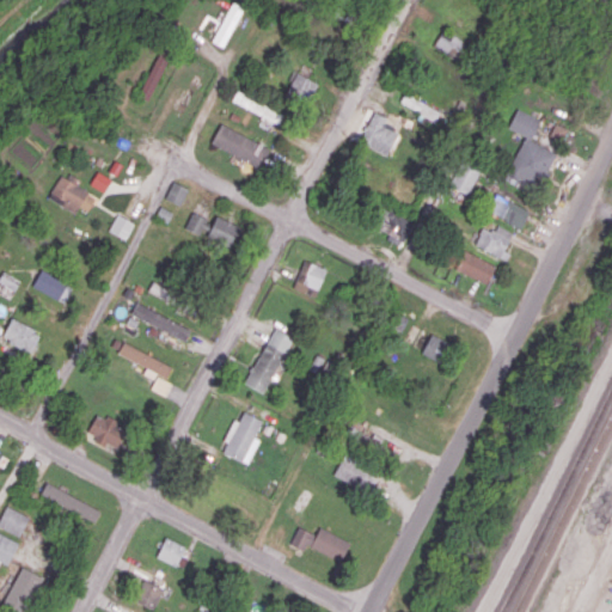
[(244,7),(232,1),(212,41),(224,47),(244,7)]
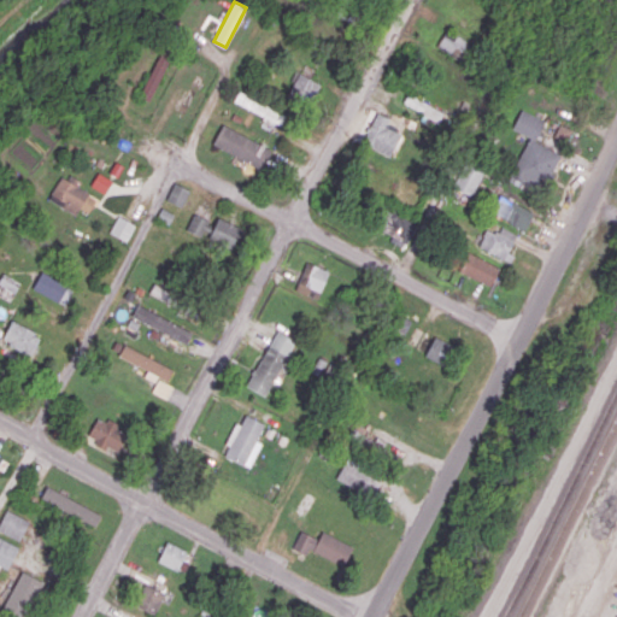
[(445,35),(438,45),(460,62),(471,46),(457,34),(452,41),(445,35)]
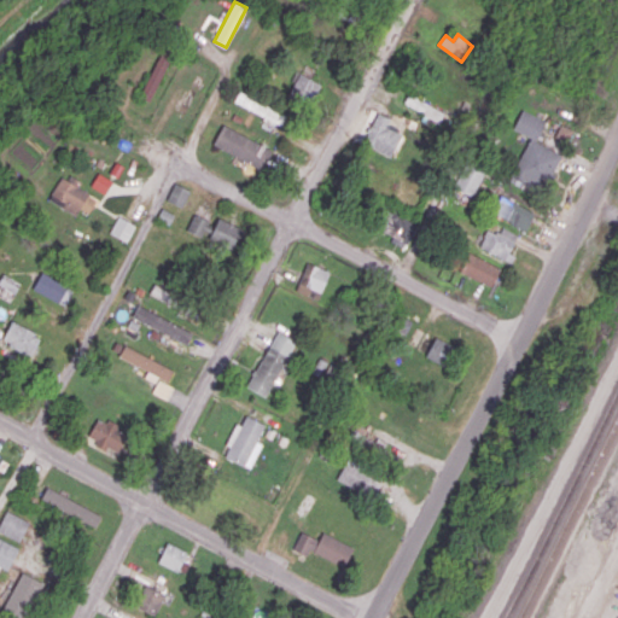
[(172,54),(162,50),(140,93),(149,98),(172,54)]
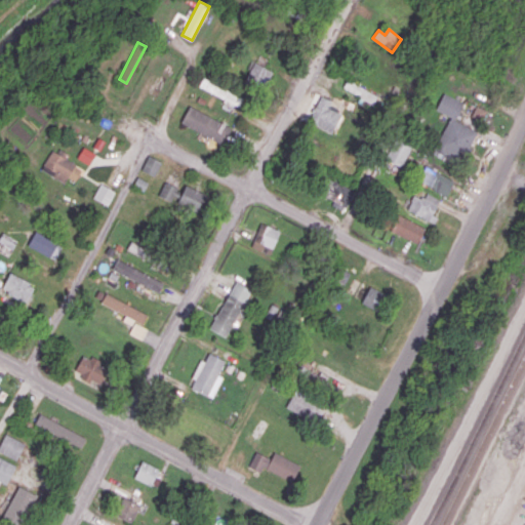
[(271,70),(251,62),(243,81),(263,89),(271,70)]
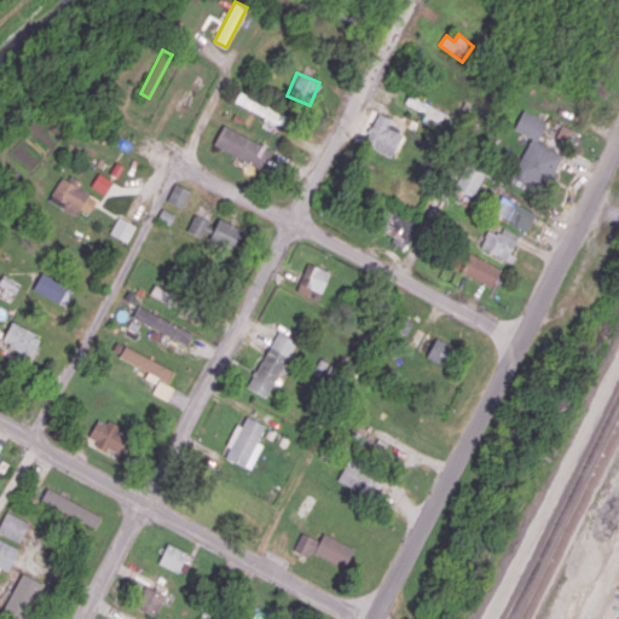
[(285,111),(238,92),(233,103),(265,115),(261,125),(277,131),(285,111)]
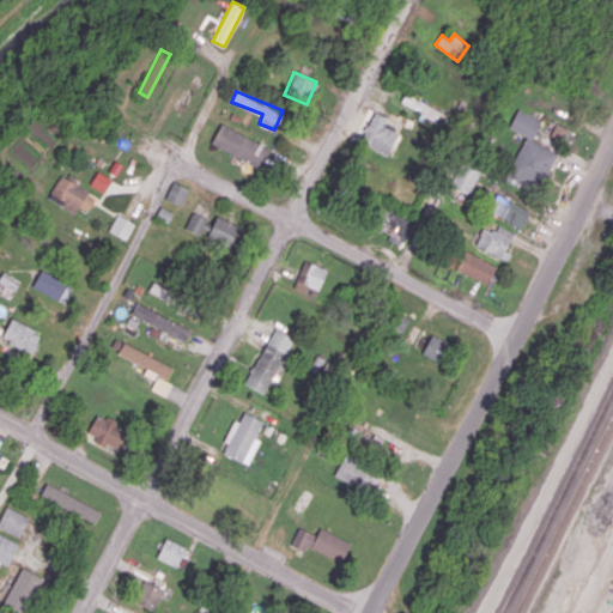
[(441,111),(406,92),(401,102),(435,121),(441,111)]
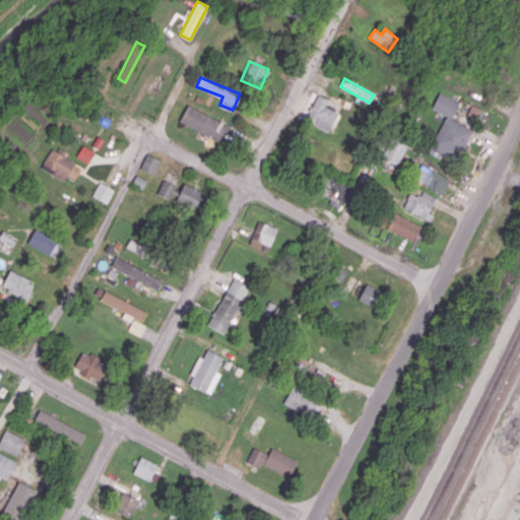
[(459,101),(439,92),(432,109),(452,118),(459,101)]
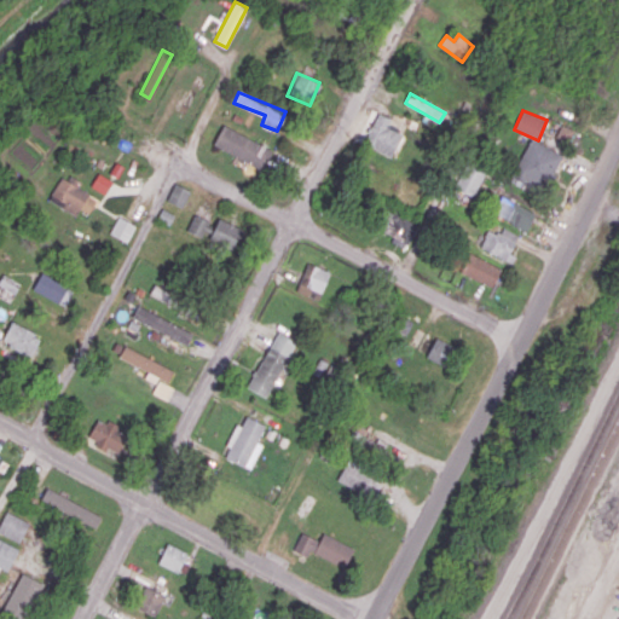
[(391,157),(403,132),(388,125),(392,119),(379,113),(363,144),(391,157)]
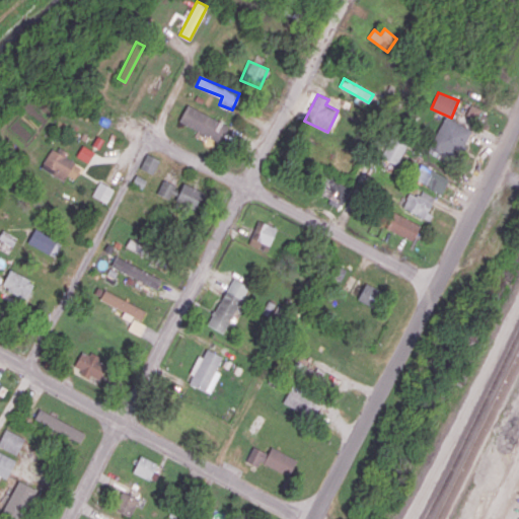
[(228,126),(187,104),(178,121),(220,143),(228,126)]
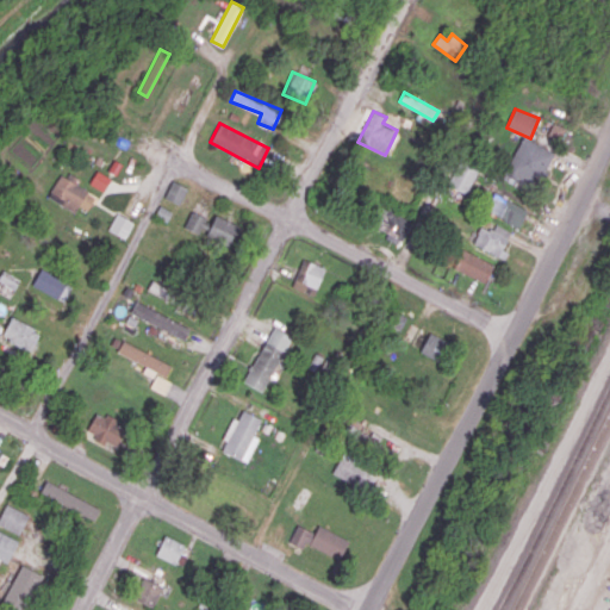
[(553,151),(521,137),(504,178),(536,192),(553,151)]
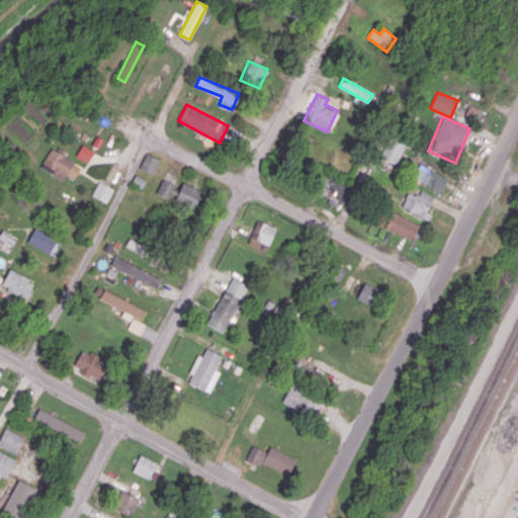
[(396,165),(406,144),(391,137),(380,158),(396,165)]
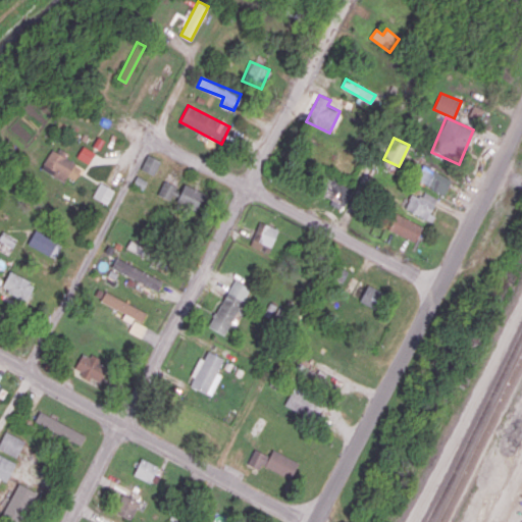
[(95,153),(83,146),(76,156),(89,163),(95,153)]
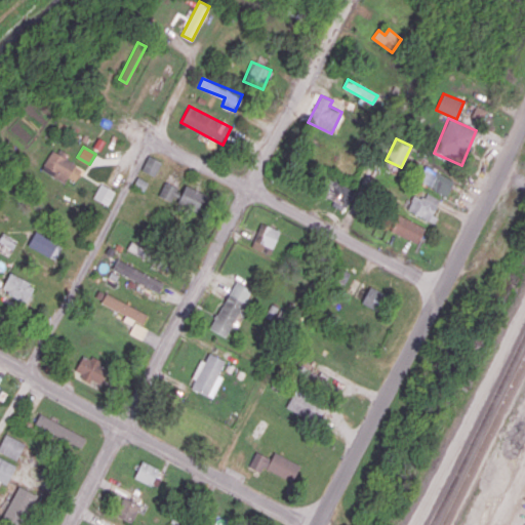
[(75,182),(82,167),(51,151),(42,167),(66,180),(67,176),(75,182)]
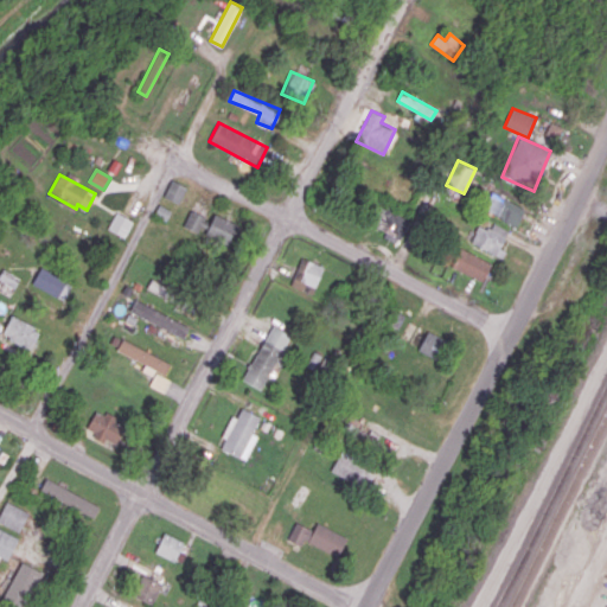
[(186,185),(170,180),(165,198),(180,203),(186,185)]
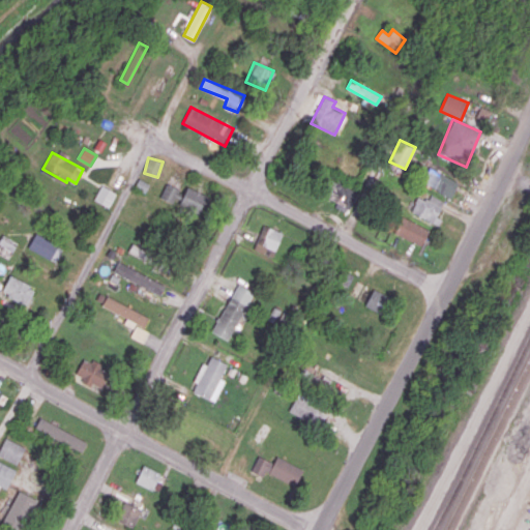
[(421,183),(451,198),(459,182),(429,168),(421,183)]
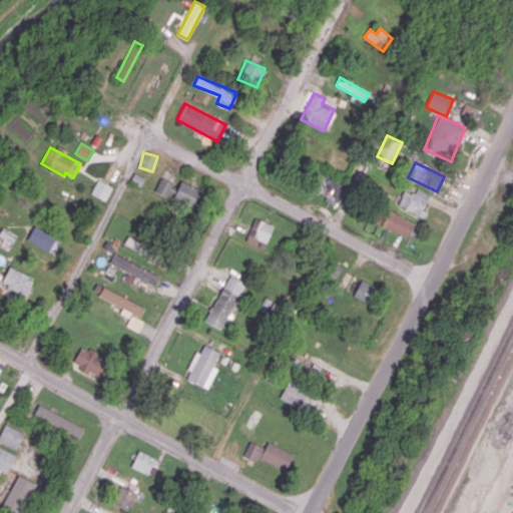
[(314,189),(339,202),(347,186),(323,173),(314,189)]
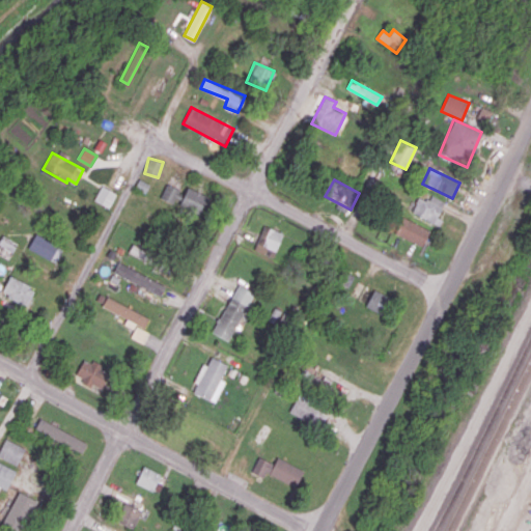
[(172,203),(179,190),(166,183),(159,196),(172,203)]
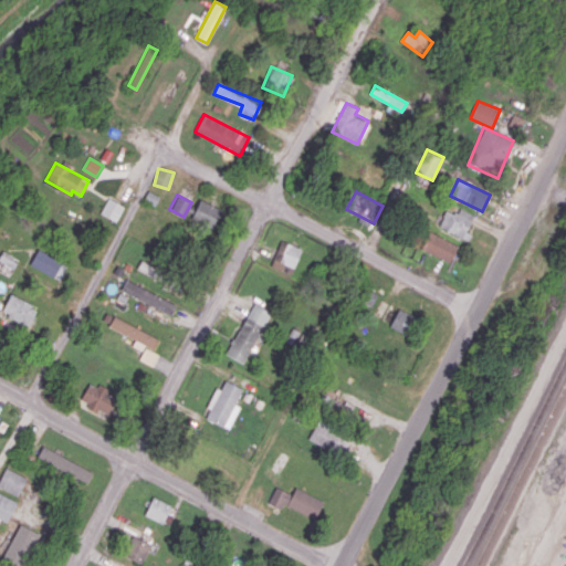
[(100,213),(116,221),(124,206),(107,198),(100,213)]
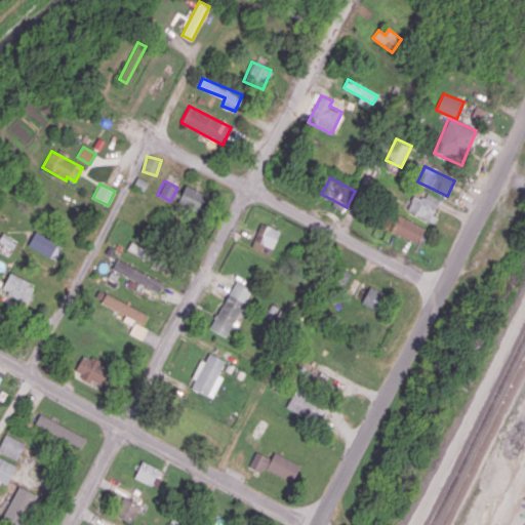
[(198,211),(205,193),(185,185),(177,203),(198,211)]
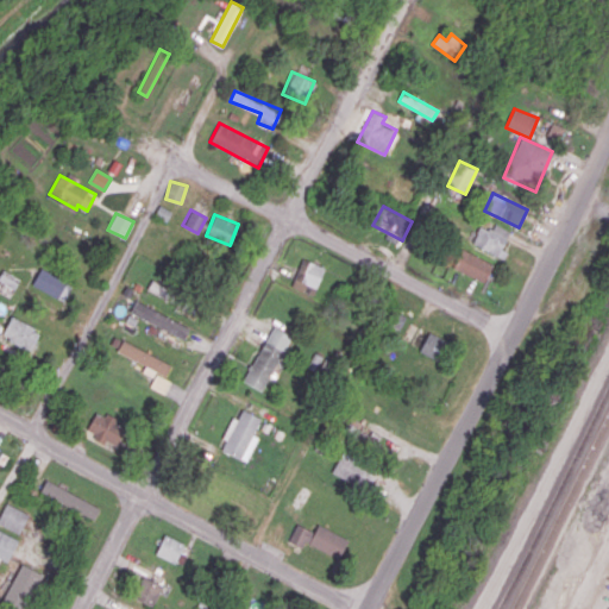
[(501,257),(512,231),(495,224),(491,231),(479,226),(471,243),(501,257)]
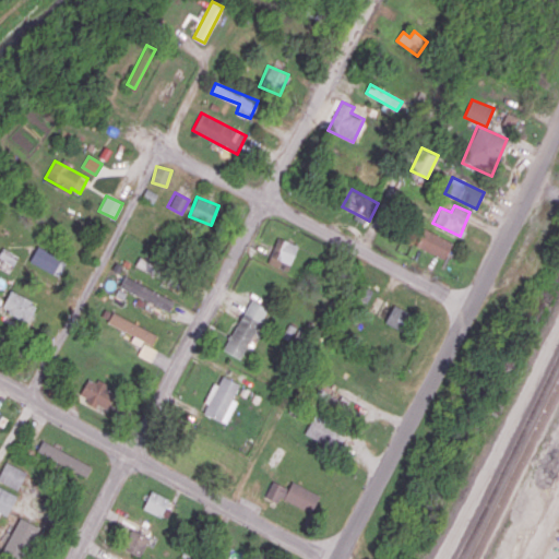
[(415,245),(444,260),(453,242),(424,227),(415,245)]
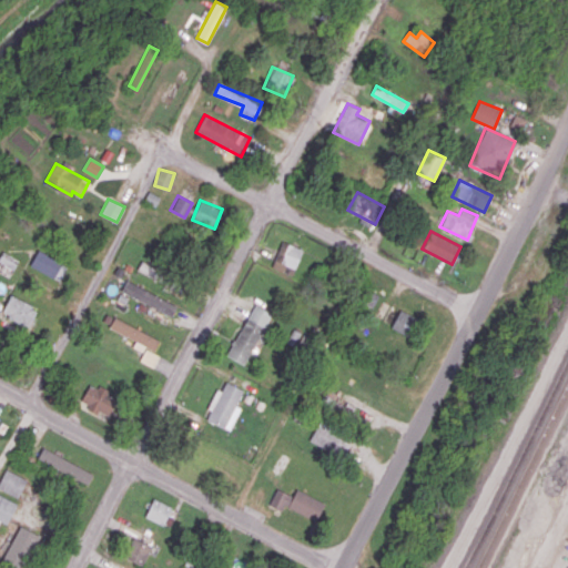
[(272,267),(293,275),(303,249),(282,241),(272,267)]
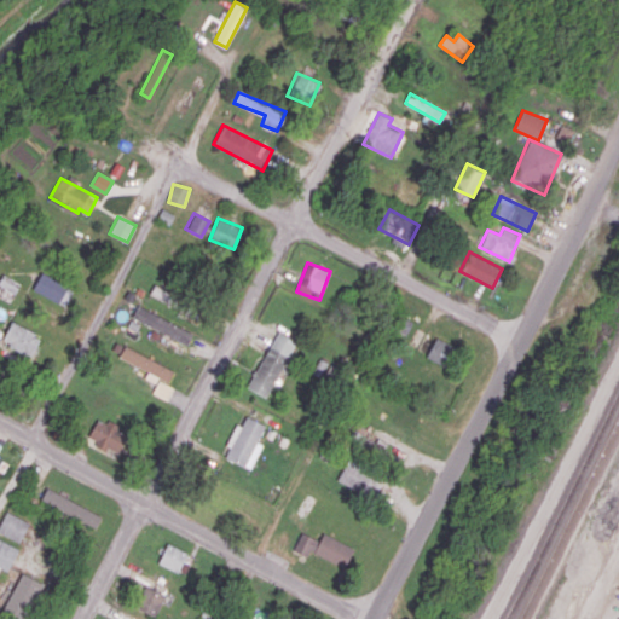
[(65,306),(74,289),(40,273),(33,290),(65,306)]
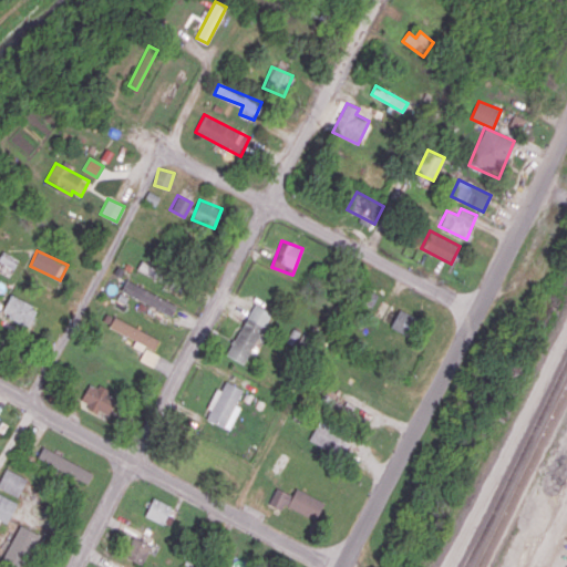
[(137,270),(167,284),(171,275),(141,261),(137,270)]
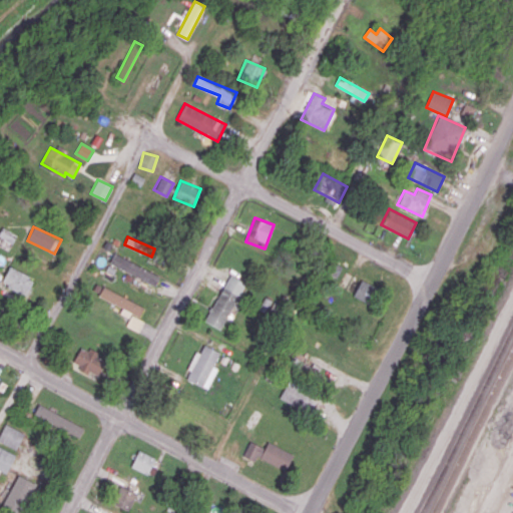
[(159,275),(114,253),(110,264),(155,285),(159,275)]
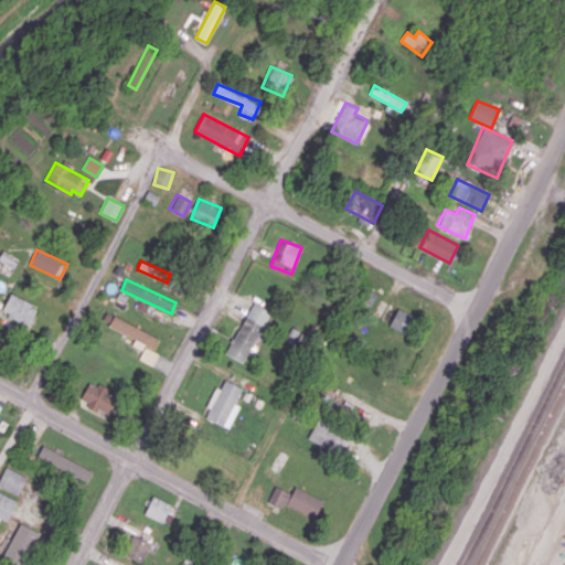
[(38,307),(9,294),(0,312),(28,326),(38,307)]
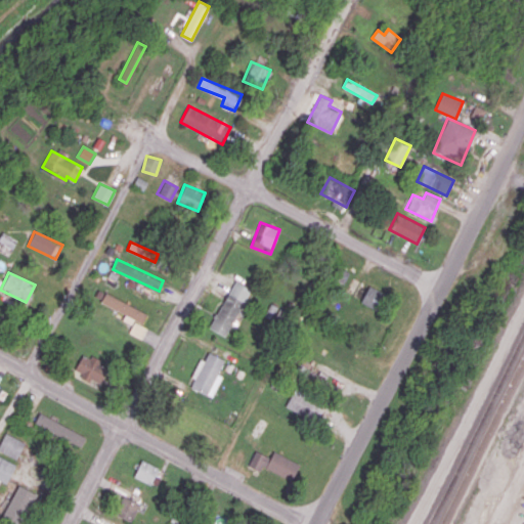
[(251,290),(235,280),(209,328),(225,337),(251,290)]
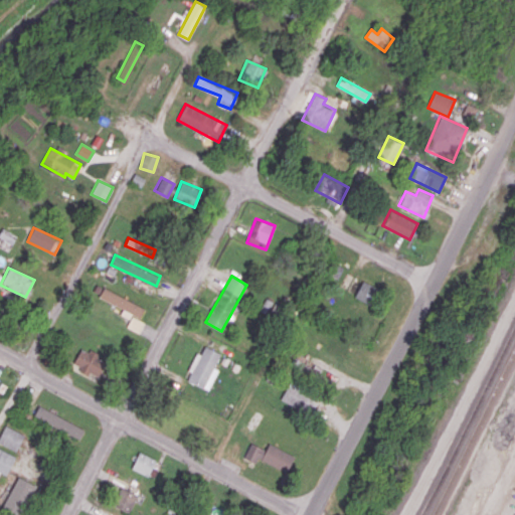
[(381,291),(363,281),(354,296),(372,306),(381,291)]
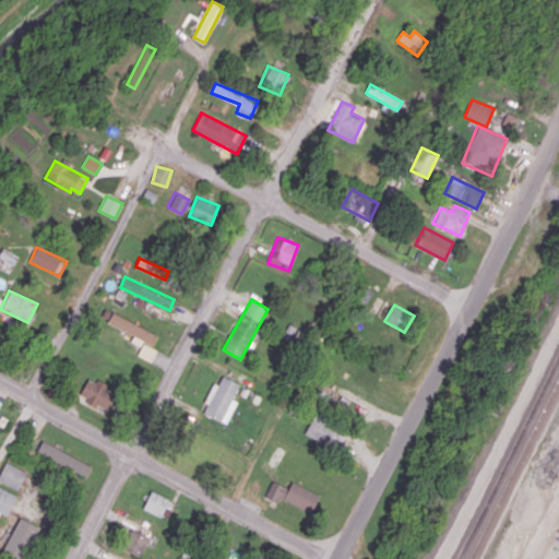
[(152,344),(156,334),(111,312),(107,322),(152,344)]
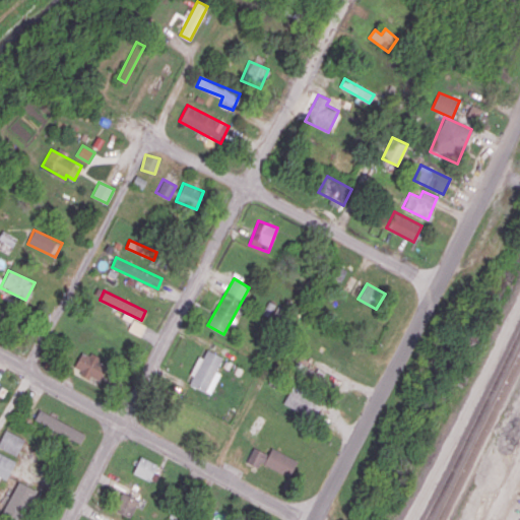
[(145,325),(133,320),(128,330),(140,335),(145,325)]
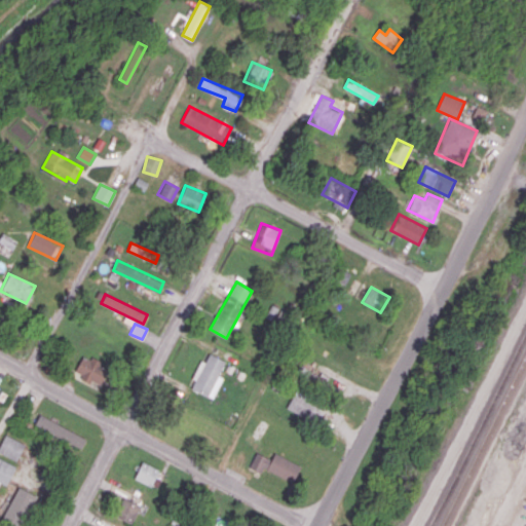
[(100,386),(108,370),(100,365),(102,364),(83,353),(74,371),(100,386)]
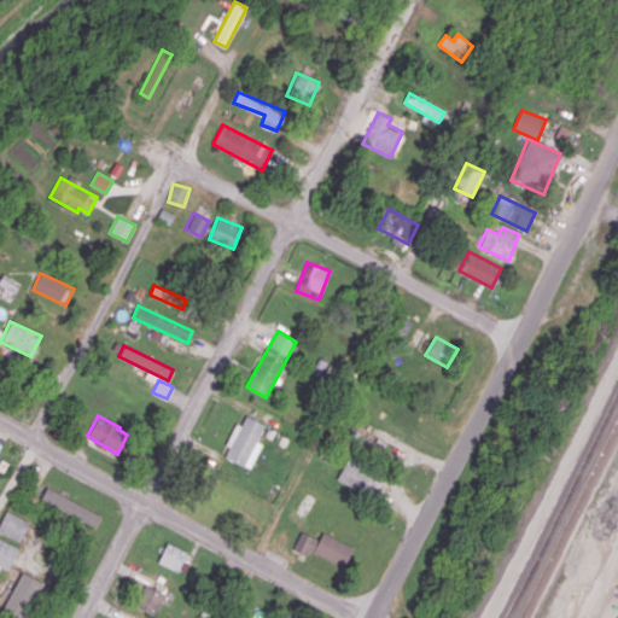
[(251,468),(262,442),(257,441),(264,424),(245,415),(242,425),(237,423),(222,456),(251,468)]
